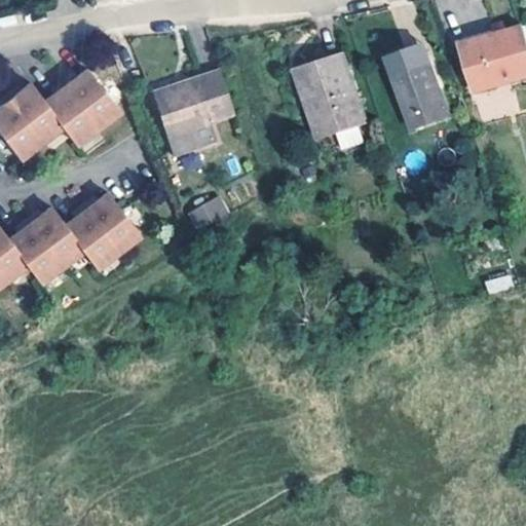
[(525,77),(525,32),(524,28),(461,46),(476,92),(525,77)]
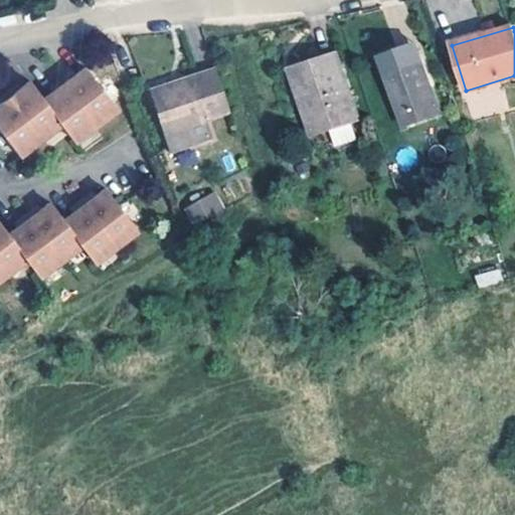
[(357,113),(336,49),(294,63),(307,104),(303,106),(311,129),(357,113)]
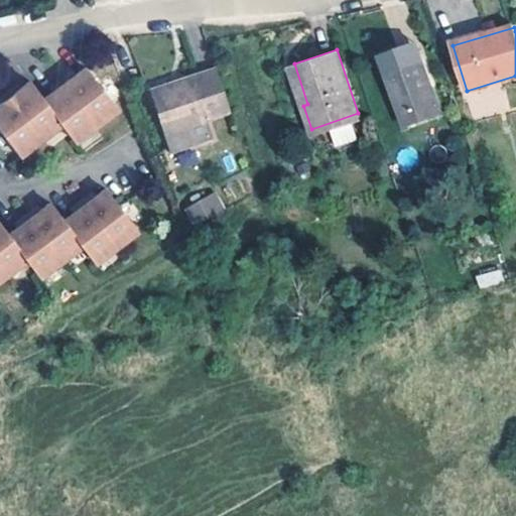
[(441,115),(418,57),(384,71),(402,120),(425,111),(429,120),(441,115)]
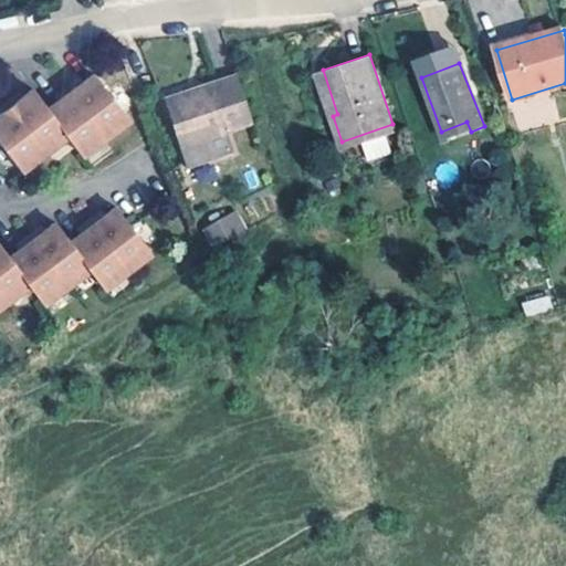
[(337,114),(323,70),(317,72),(333,116),(337,114)]
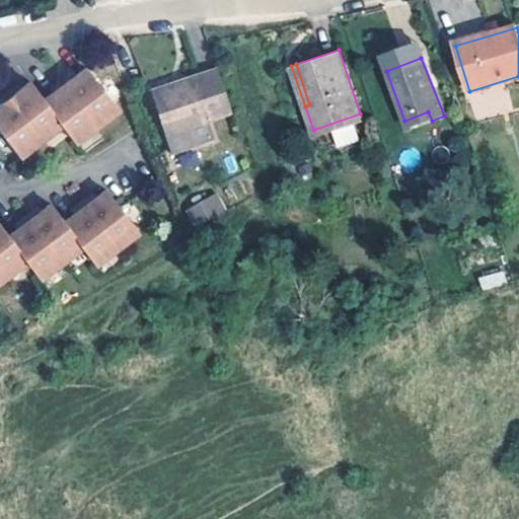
[(75,142),(76,141),(117,110),(84,67),(71,76),(65,80),(62,76),(54,83),(57,86),(53,89),(52,90),(42,98),(27,81),(16,90),(10,94),(7,91),(0,96),(0,97),(2,101),(0,102),(0,130),(19,156),(61,124),(75,142)]
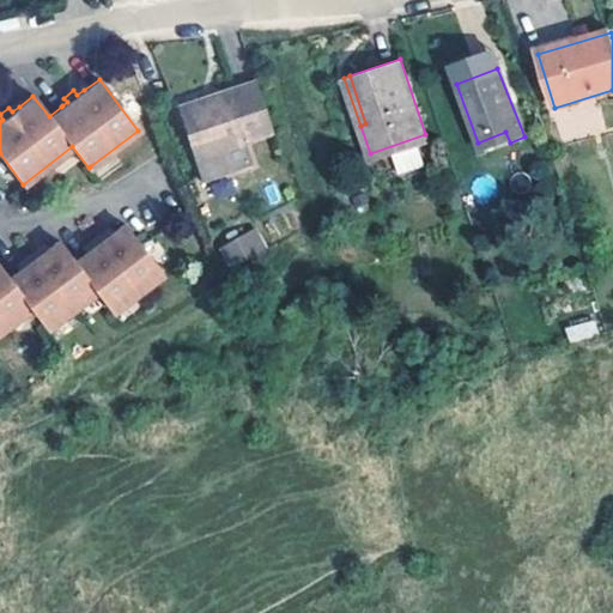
[(272,132),(255,82),(177,107),(200,176),(247,159),(242,144),(272,132)]
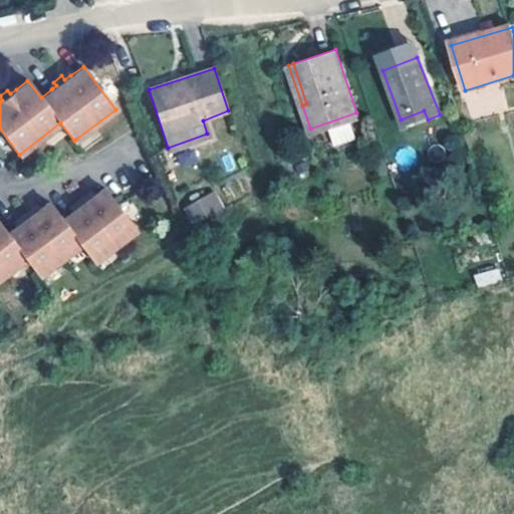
[(70,75),(66,71),(61,75),(64,79),(70,75)]
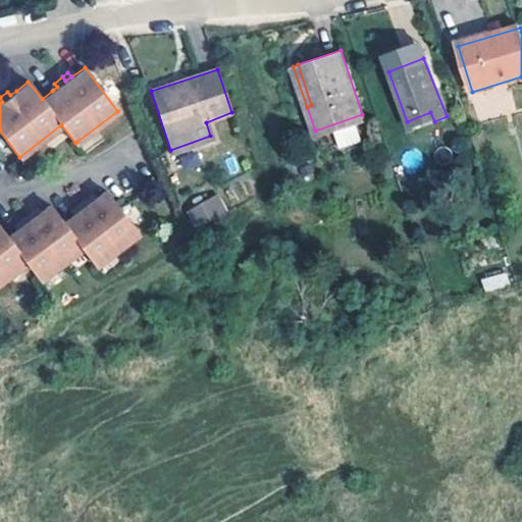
[(434,121),(430,112),(407,121),(412,134),(449,119),(447,116),(434,121)]
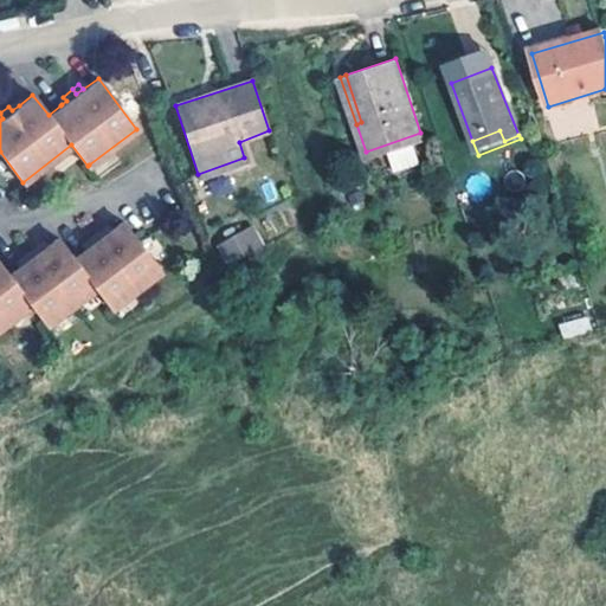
[(136,291),(144,284),(162,270),(122,220),(117,225),(110,230),(104,236),(101,231),(95,236),(136,291)]
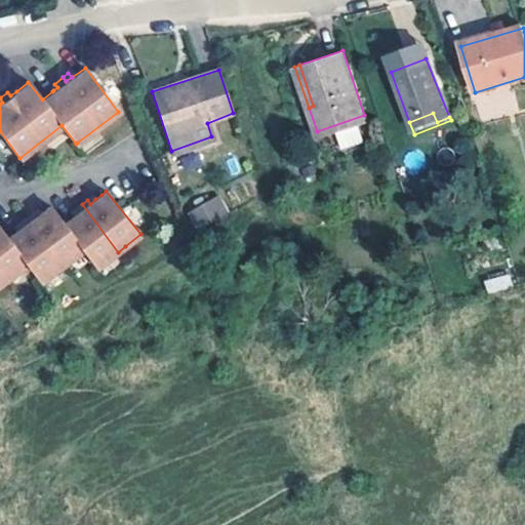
[(220,218),(211,202),(193,213),(201,229),(220,218)]
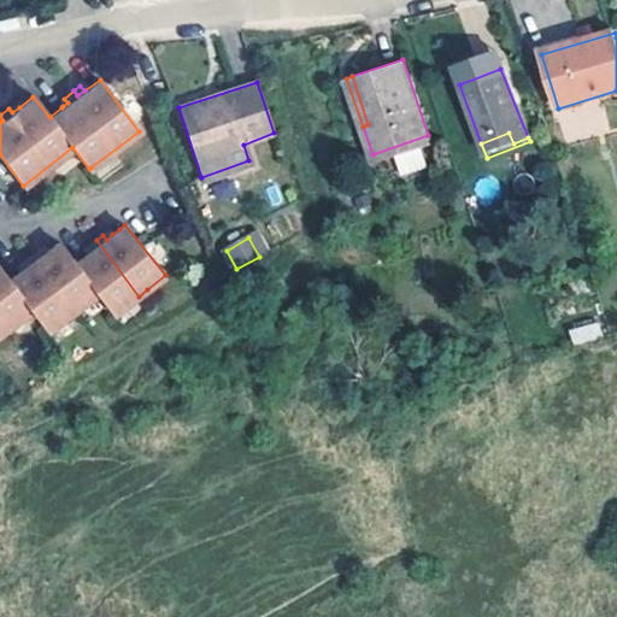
[(75,264),(98,293),(115,316),(139,297),(97,240),(90,245),(94,248),(87,254),(75,264)]
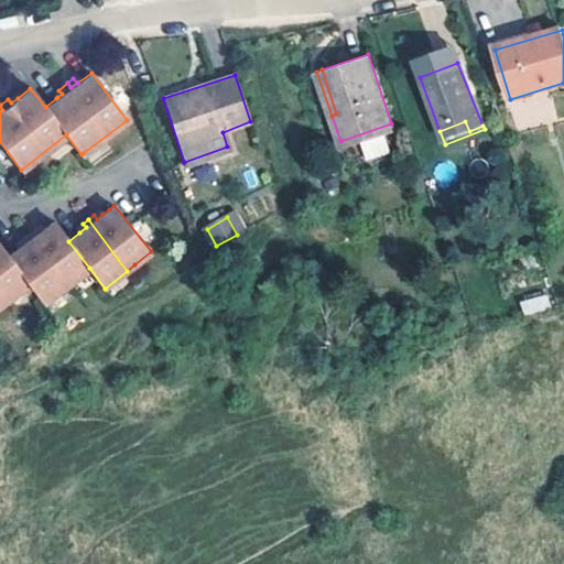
[(89,268),(68,241),(54,221),(43,230),(36,236),(33,230),(26,235),(66,285),(89,268)]
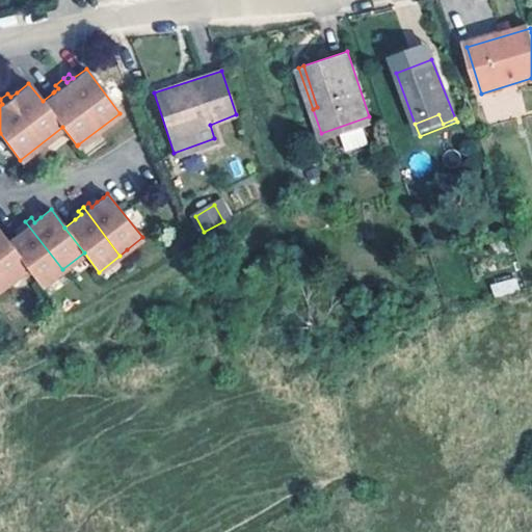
[(81,214),(78,211),(72,215),(75,219),(81,214)]
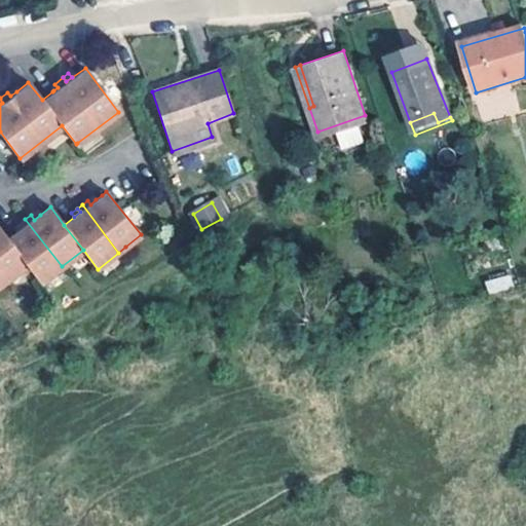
[(40,215),(37,211),(31,215),(34,220),(40,215)]
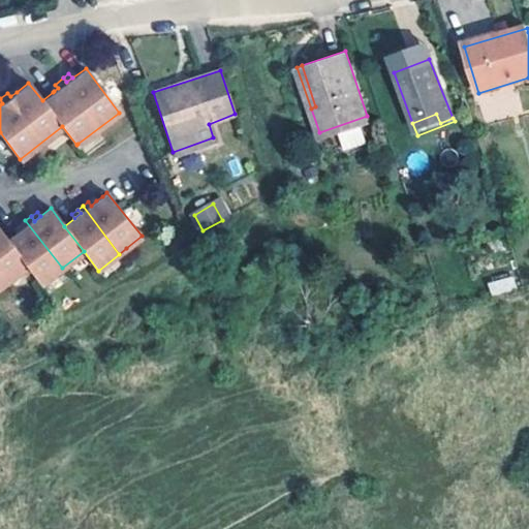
[(62,268),(25,220),(20,223),(23,227),(17,232),(6,240),(26,266),(40,284),(62,268)]
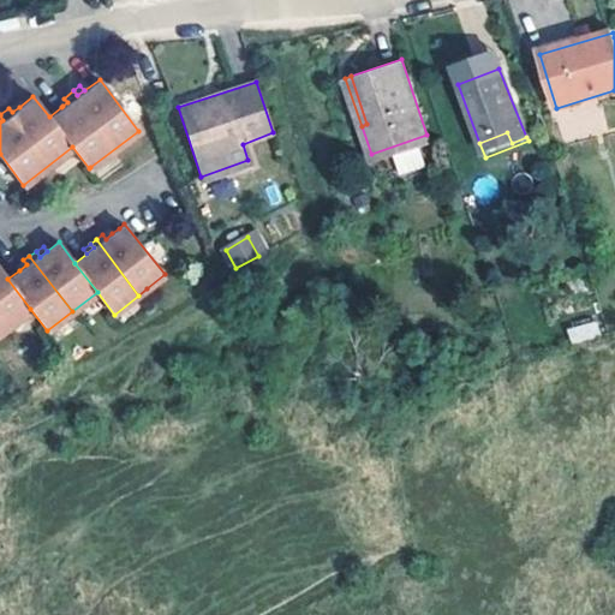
[(27,264),(23,260),(16,266),(19,270),(27,264)]
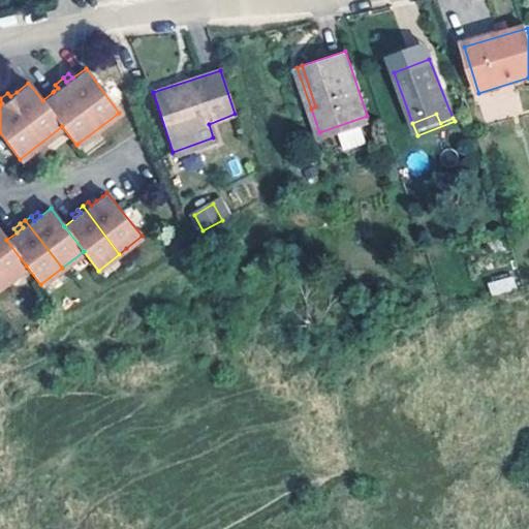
[(0,275),(4,282),(26,266),(6,240),(0,230),(0,275)]
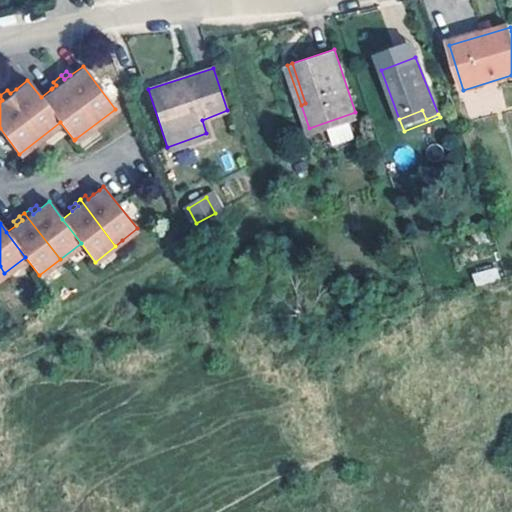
[(471,272),(474,285),(499,280),(496,267),(471,272)]
